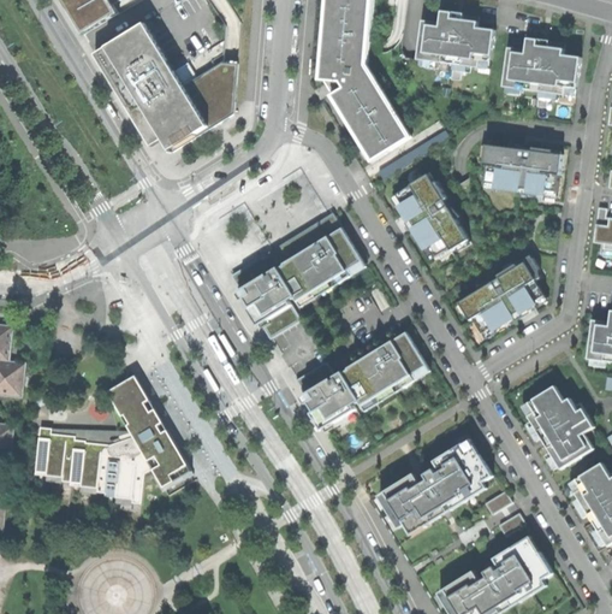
[(60,0),(81,34),(117,12),(108,0),(60,0)]
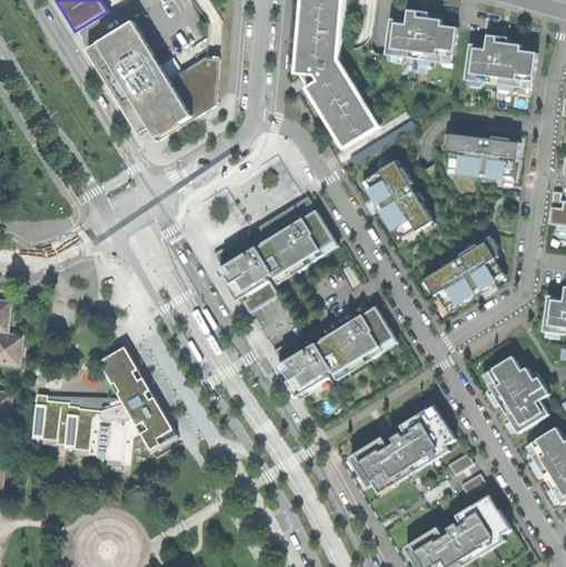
[(298,0),(298,6),(296,27),(296,43),(294,62),(297,62),(297,72),(305,86),(304,86),(341,147),(378,126),(351,80),(337,60),(341,0),(298,0)]
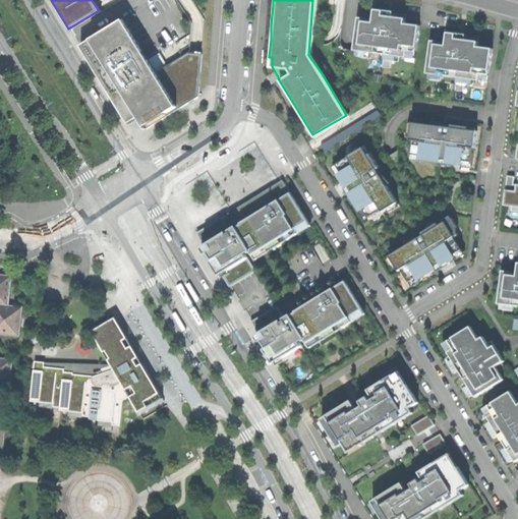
[(372,12),(372,7),(370,17),(355,15),(351,49),(382,53),(380,65),(388,66),(390,54),(403,56),(404,49),(413,51),(417,23),(402,21),(403,11),(388,9),(388,14),(372,12)]
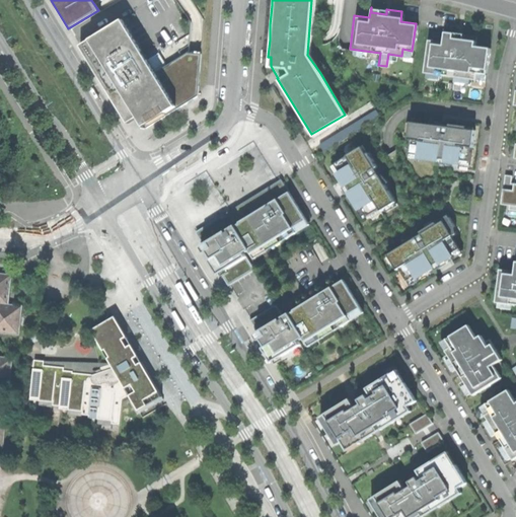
[(190,17),(188,49),(200,50),(203,18),(190,17)]
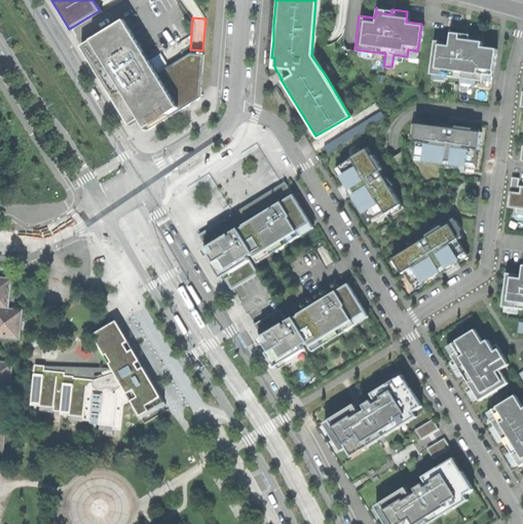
[(122,19),(79,44),(101,80),(103,78),(106,82),(109,86),(106,88),(126,123),(138,116),(145,128),(198,96),(201,52),(188,51),(180,57),(155,72),(147,59),(141,63),(135,52),(141,49),(122,19)]
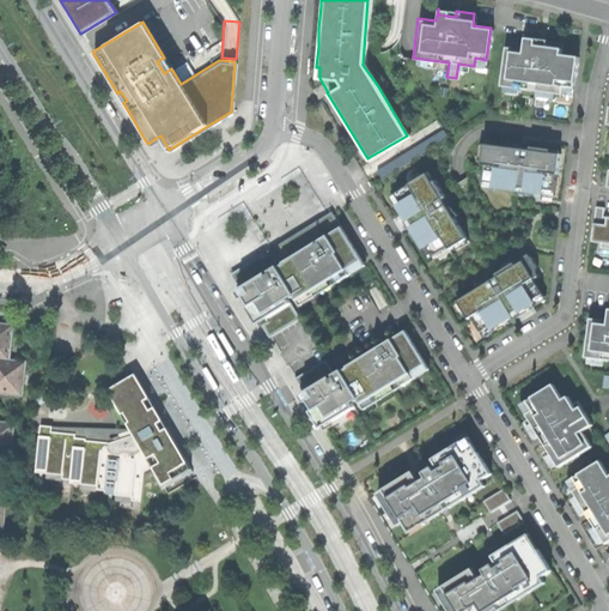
[(521,48),(504,46),(498,84),(534,89),(533,104),(542,106),(543,91),(560,92),(561,85),(572,86),(576,55),(558,53),(560,41),(542,38),(541,44),(523,42),(524,36),(523,36),(521,48)]
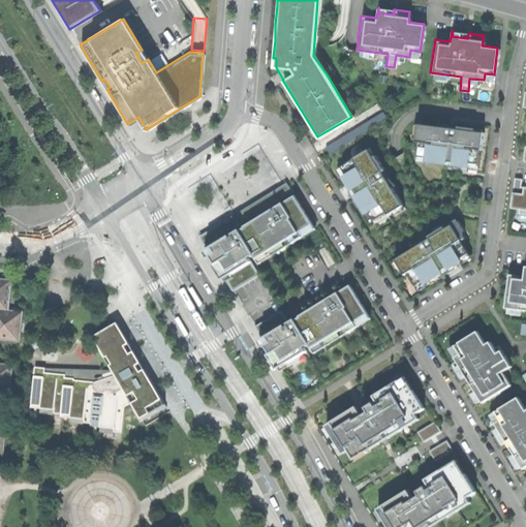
[(322,146),(328,153),(385,118),(380,110),(322,146)]
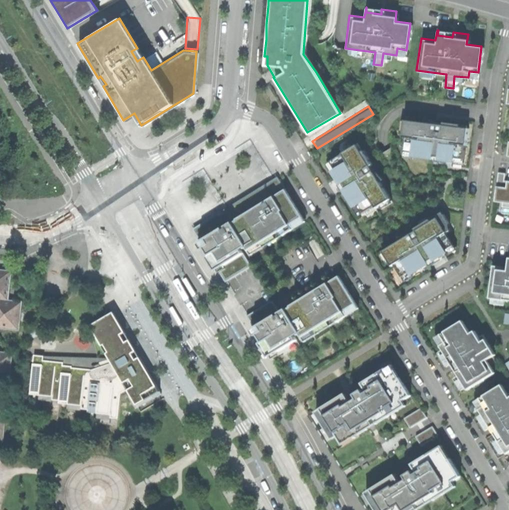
[(441,124),(403,119),(400,136),(403,136),(401,150),(411,151),(411,154),(430,156),(431,151),(438,152),(437,157),(438,157),(439,152),(443,153),(442,158),(452,159),(452,157),(461,158),(463,145),(463,144),(464,144),(466,127),(457,126),(458,123),(441,121),(441,124)]
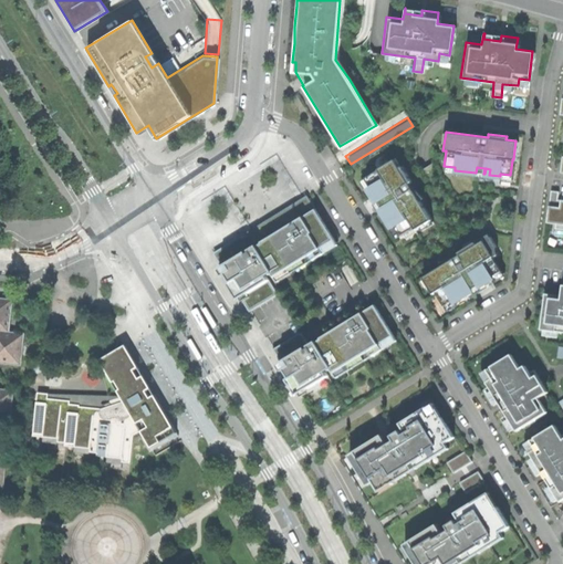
[(376,169),(363,177),(368,186),(366,187),(372,197),(376,194),(378,197),(374,200),(375,201),(379,198),(381,200),(384,206),(379,208),(391,227),(393,225),(398,235),(412,226),(414,229),(423,223),(424,227),(430,222),(428,219),(429,219),(418,200),(421,197),(408,183),(408,184),(407,181),(409,180),(400,165),(397,167),(393,158),(376,168),(376,169)]
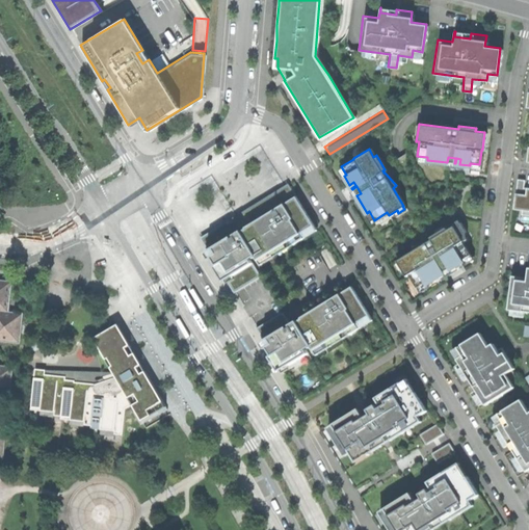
[(516,178),(511,208),(520,209),(519,213),(528,214),(528,179),(527,179),(526,186),(524,186),(522,186),(523,179),(516,178)]
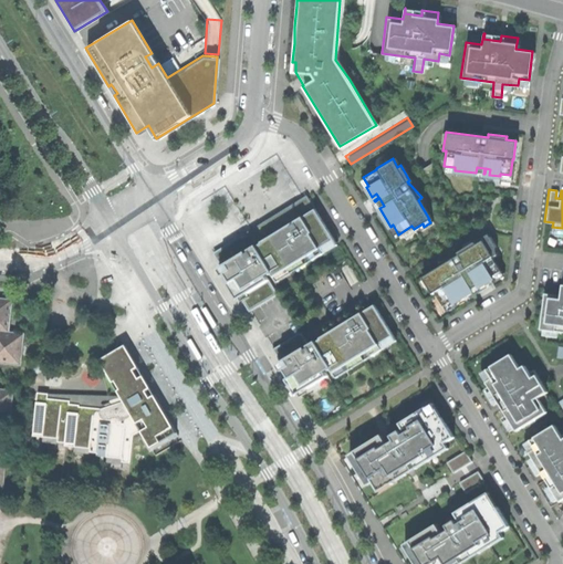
[(240,233),(210,251),(220,267),(231,284),(247,310),(275,292),(264,273),(270,270),(272,275),(333,238),(304,192),(283,207),(259,221),(244,230),(246,231),(243,233),(240,235),(240,233)]
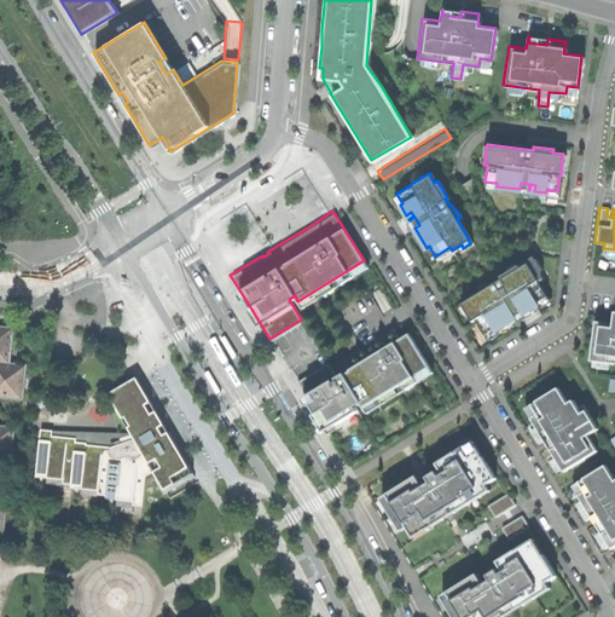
[(524,259),(506,270),(498,275),(500,278),(499,278),(498,277),(477,286),(480,290),(459,303),(460,304),(464,301),(468,309),(465,311),(470,319),(474,318),(482,333),(493,327),(494,329),(516,316),(537,303),(535,300),(545,294),(535,280),(540,277),(535,270),(539,267),(533,258),(526,261),(524,259)]
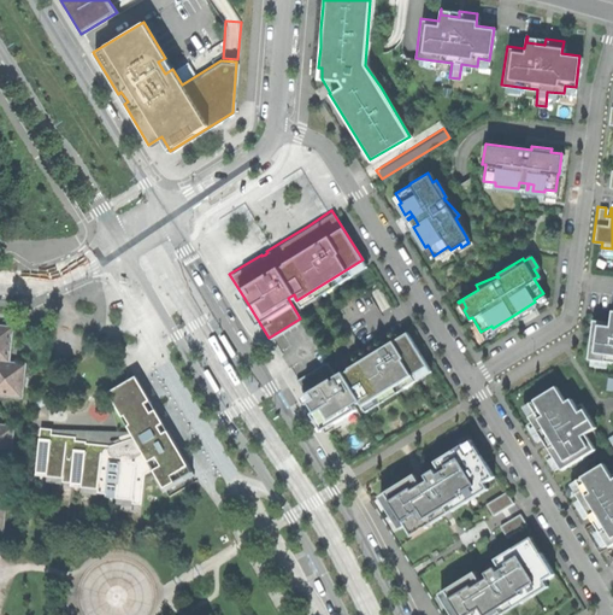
[(366,264),(363,259),(296,300),(300,305),(320,293),(348,275),(366,264)]
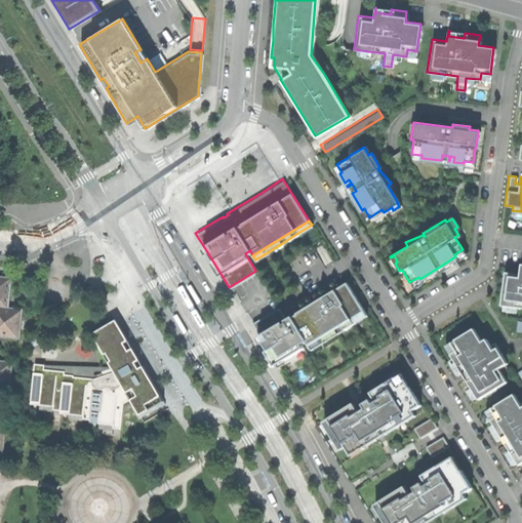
[(521,307),(521,263),(520,263),(519,273),(503,271),(498,304),(521,307)]
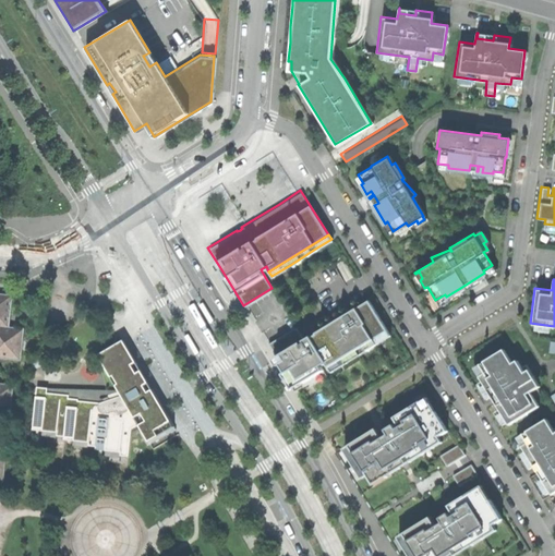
[(0,354),(17,357),(21,328),(5,326),(9,294),(0,293),(0,354)]
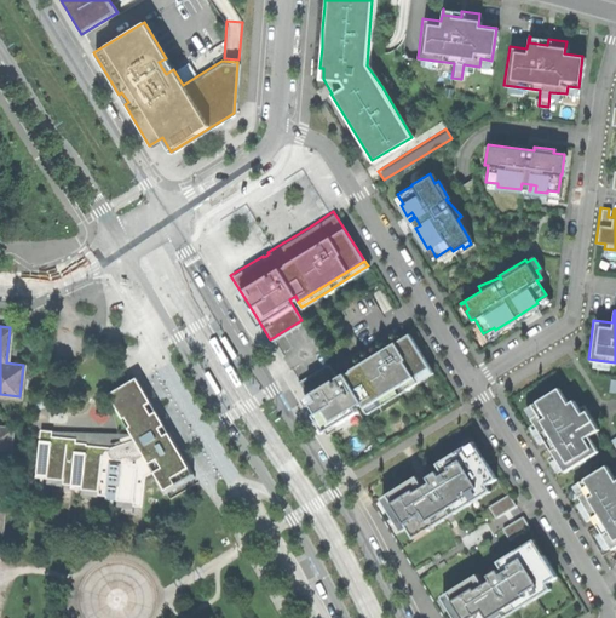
[(218,332),(216,333),(228,354),(232,352),(222,333),(220,331),(218,332)]
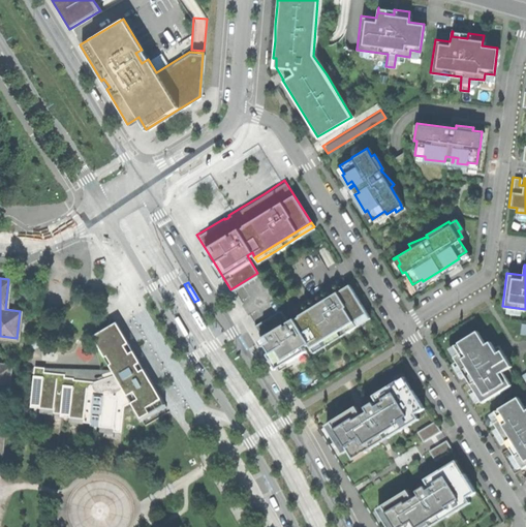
[(279,308),(252,324),(267,348),(278,366),(304,349),(302,345),(307,342),(309,346),(342,327),(345,331),(354,324),(352,320),(366,312),(347,283),(331,293),(302,311),(286,321),(279,308)]
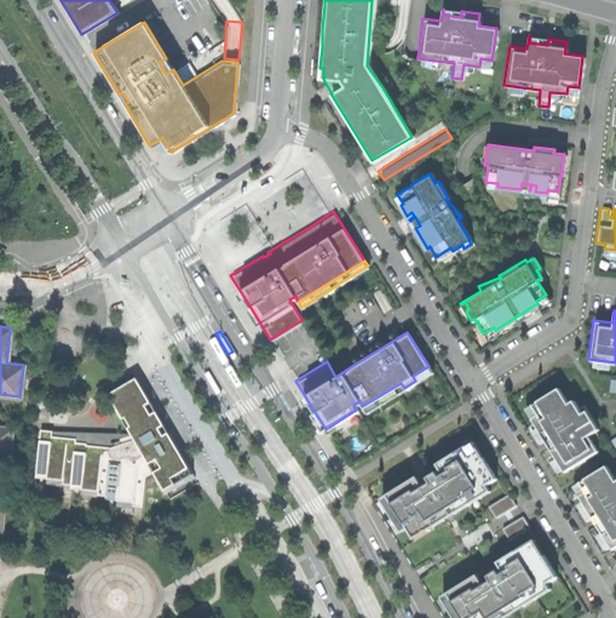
[(217,388),(218,388),(206,367),(202,370),(213,388),(214,390),(217,388)]
